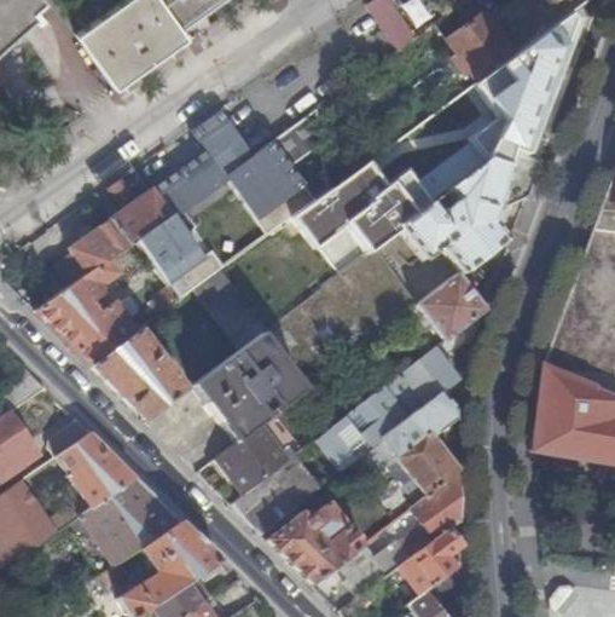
[(0,0),(0,26),(32,0),(0,0)]
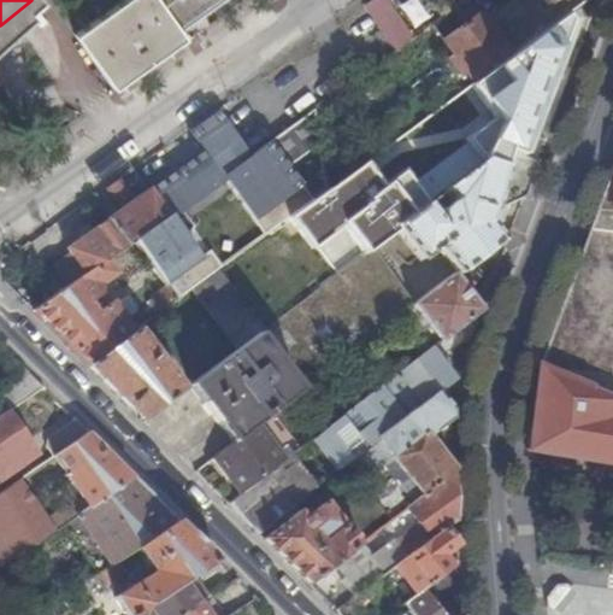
[(111,78),(183,30),(177,21),(161,0),(107,0),(74,24),(111,78)]
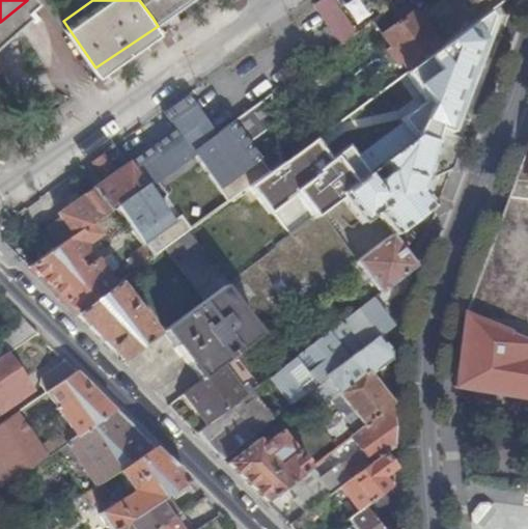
[(139,0),(153,18),(178,0),(139,0)]
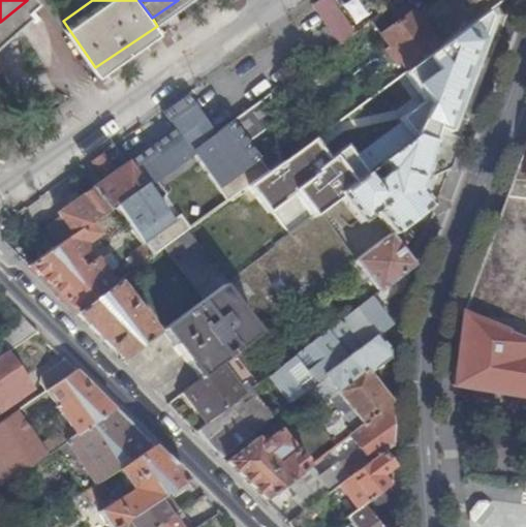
[(408,67),(439,44),(414,10),(403,19),(394,4),(373,19),(393,44),(389,49),(398,61),(402,58),(408,67)]
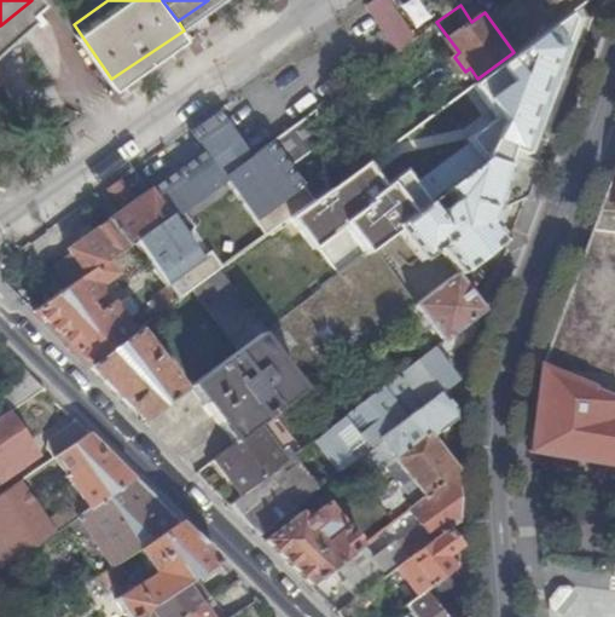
[(545,97),(514,52),(477,79),(476,80),(495,108),(509,125),(545,97)]
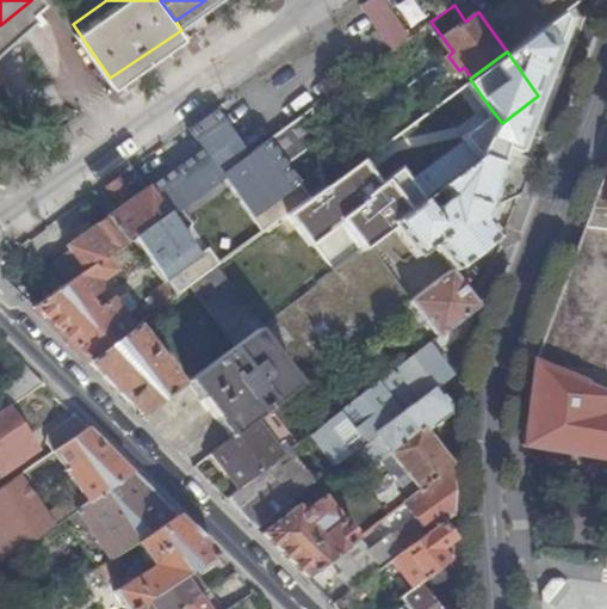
[(475,117),(489,106),(470,79),(454,90),(475,117)]
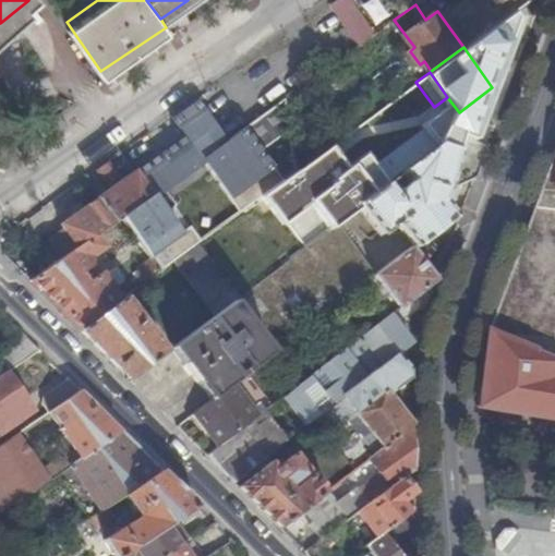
[(310,106),(298,89),(287,97),(291,119),(310,106)]
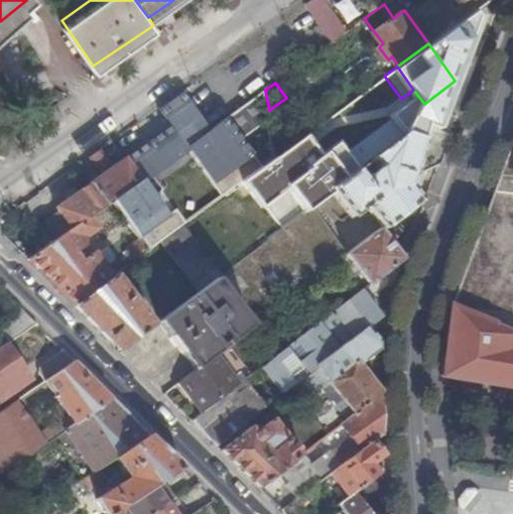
[(267,109),(258,95),(211,128),(221,143),(267,109)]
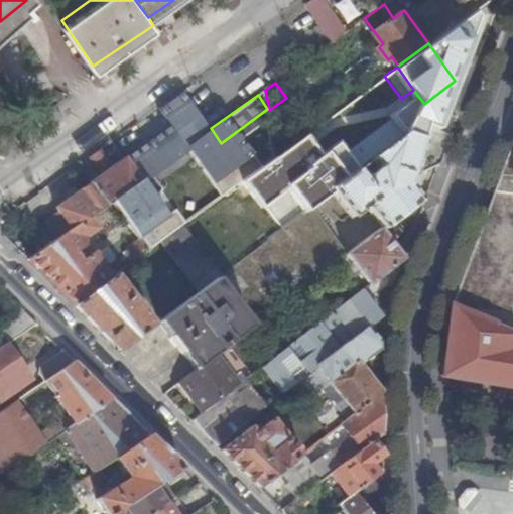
[(177,112),(197,138),(211,128),(191,101),(177,112)]
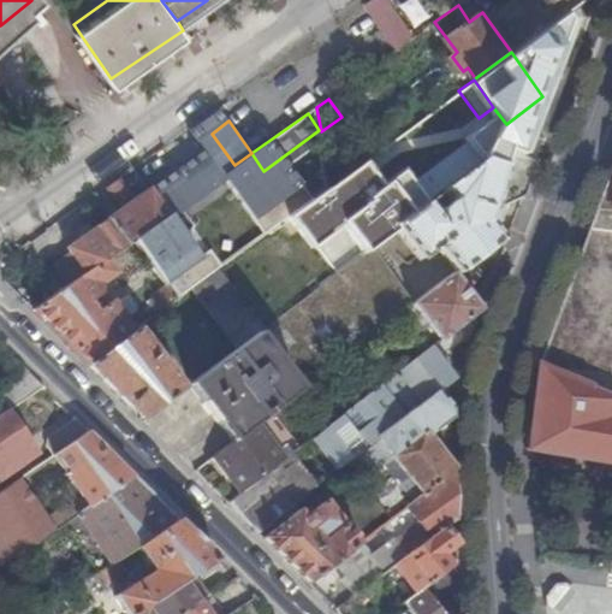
[(539,160),(547,136),(522,127),(500,146),(510,149),(539,160)]
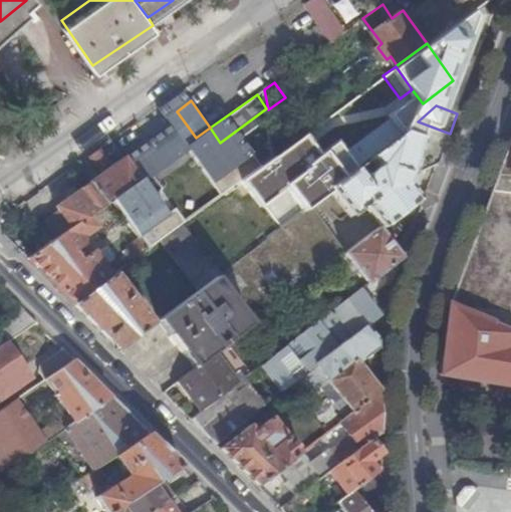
[(439,163),(450,134),(426,124),(423,134),(421,140),(402,134),(373,156),(380,165),(380,167),(367,177),(370,181),(366,185),(355,169),(331,187),(332,189),(351,214),(365,203),(382,225),(419,197),(408,183),(411,175),(439,163)]
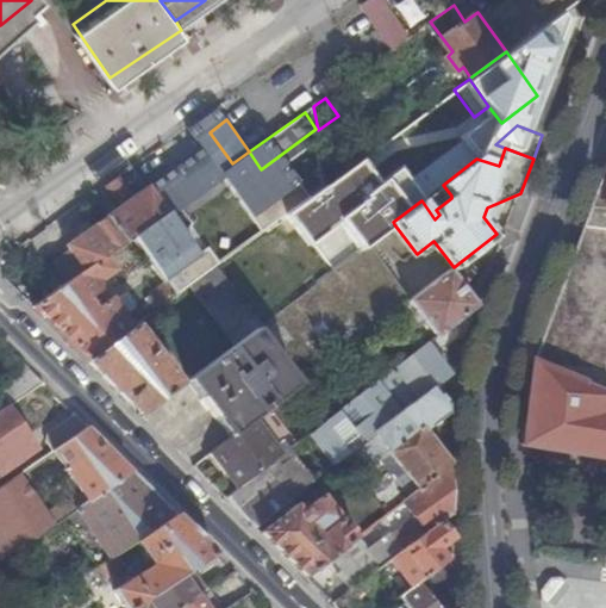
[(499,166),(501,159),(483,153),(476,159),(499,166)]
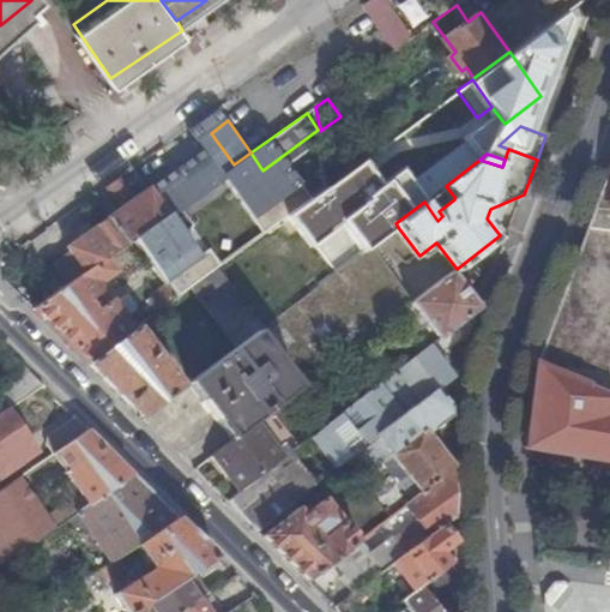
[(609,169),(538,360),(527,447),(609,460),(609,169)]
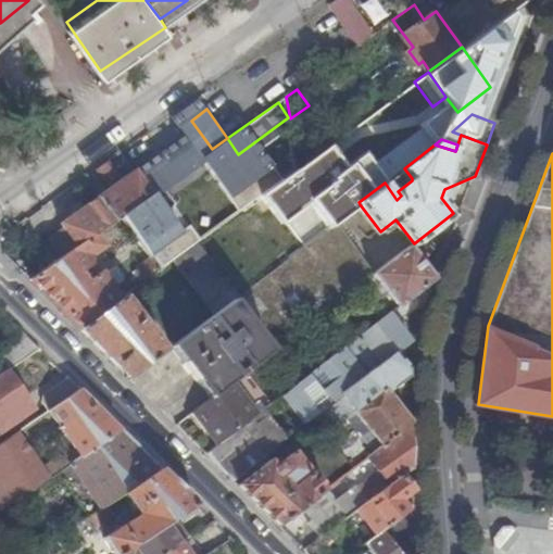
[(99,196),(115,218),(123,214),(153,191),(137,168),(122,179),(110,163),(98,172),(110,188),(99,196)]
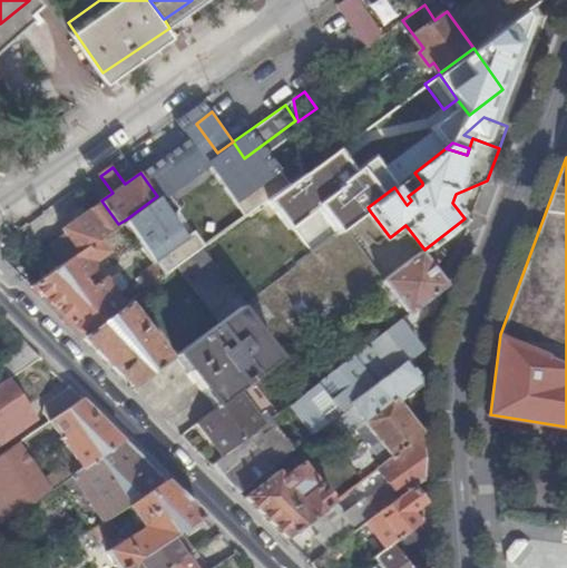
[(306,187),(299,177),(285,188),(292,197),(306,187)]
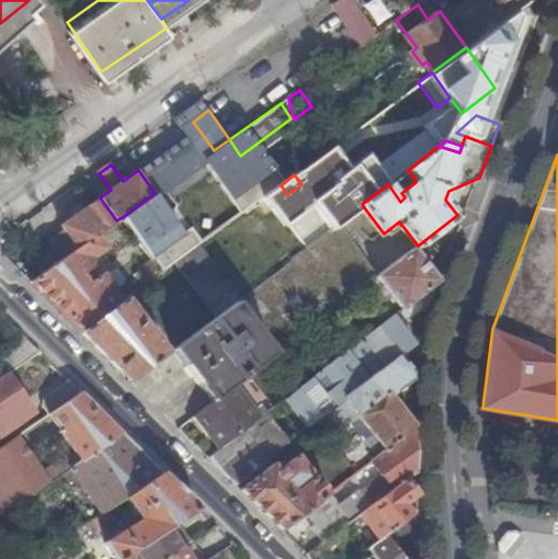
[(65,260),(98,235),(116,220),(100,197),(63,225),(66,229),(50,241),(65,260)]
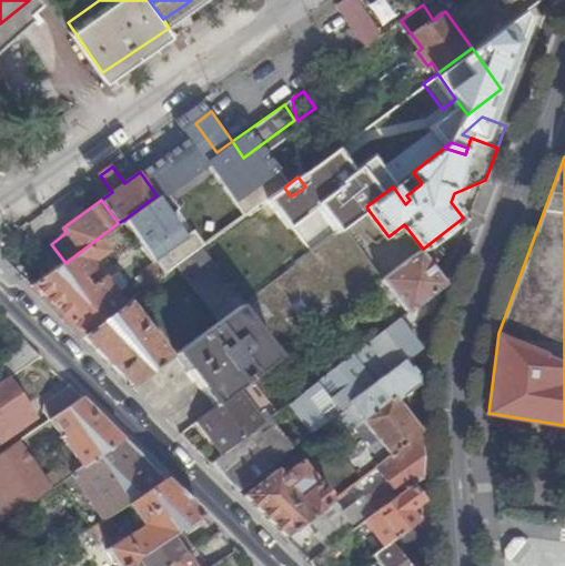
[(225,230),(235,242),(243,236),(233,223),(225,230)]
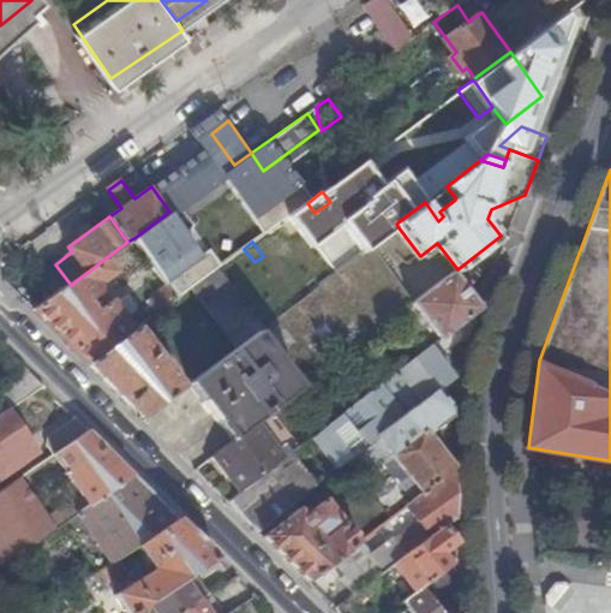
[(233,439),(255,423),(273,409),(329,365),(414,301),(415,299),(375,243),(273,320),(265,326),(238,346),(190,382),(233,439)]
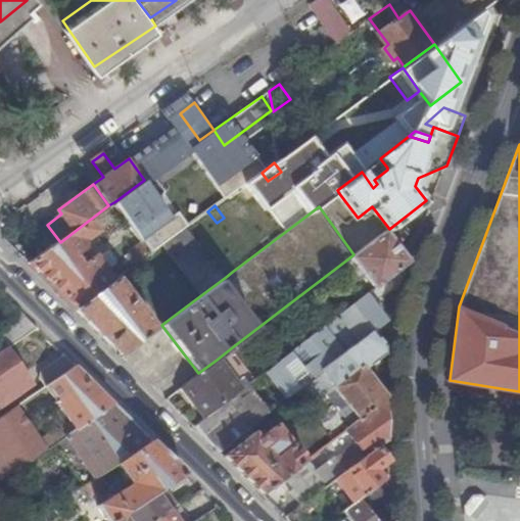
[(207,211),(189,226),(197,237),(217,223),(207,211)]
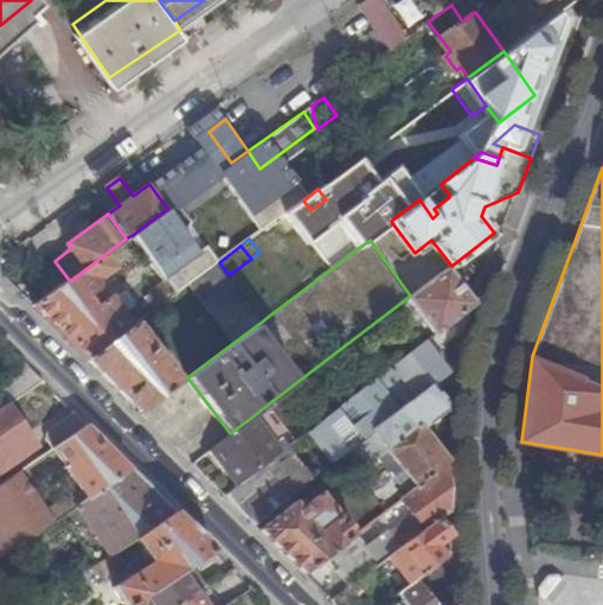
[(37,305),(90,357),(135,324),(114,295),(100,305),(95,306),(89,297),(89,293),(101,285),(101,276),(115,267),(106,254),(70,281),(44,299),(37,305)]
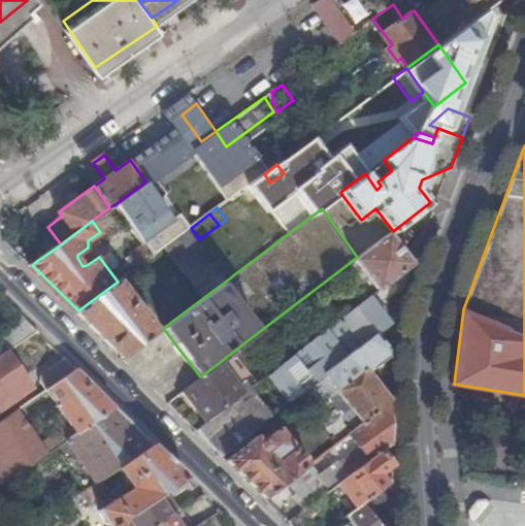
[(166,245),(204,297),(228,280),(206,249),(199,239),(191,228),(166,245)]
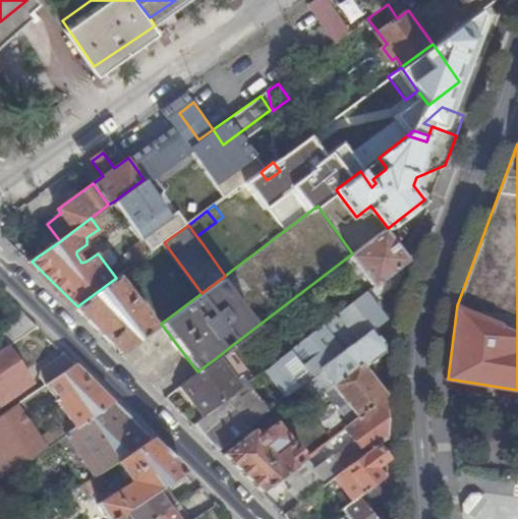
[(409,258),(386,229),(351,255),(373,285),(409,258)]
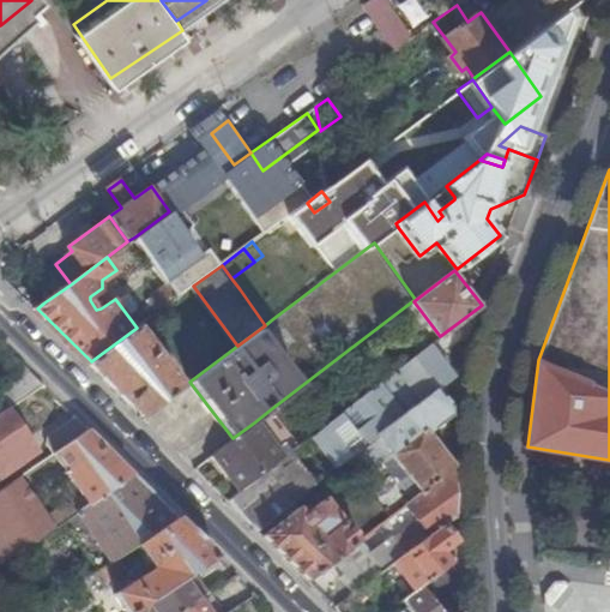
[(170,304),(179,297),(169,283),(155,294),(164,307),(170,304)]
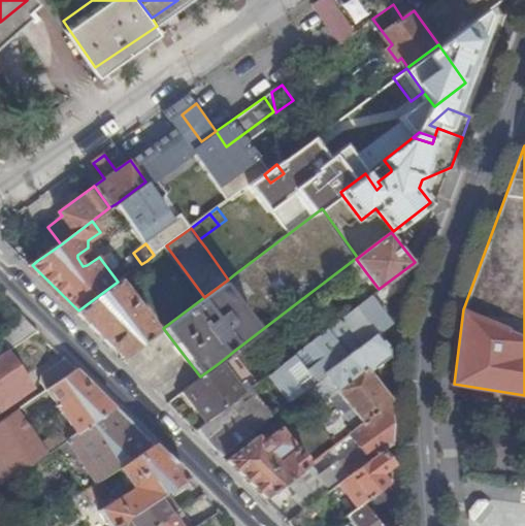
[(206,249),(228,280),(234,274),(211,244),(206,249)]
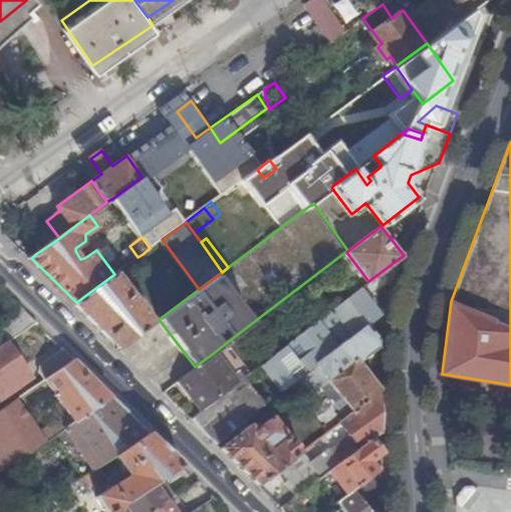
[(27,253),(31,258),(37,253),(33,248),(27,253)]
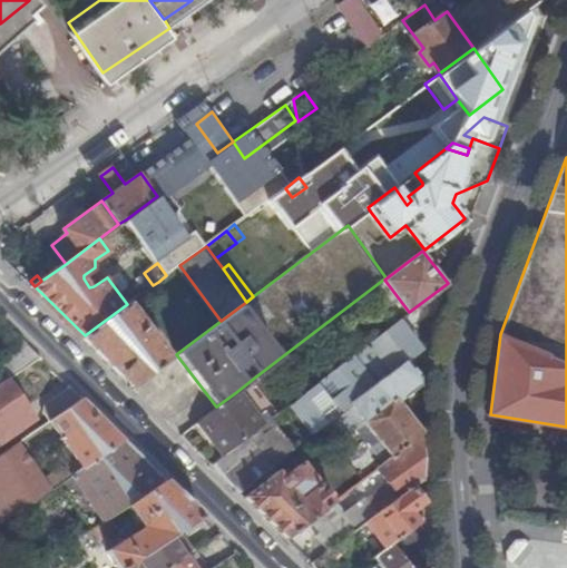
[(153,285),(146,290),(153,299),(164,290),(158,282),(153,285)]
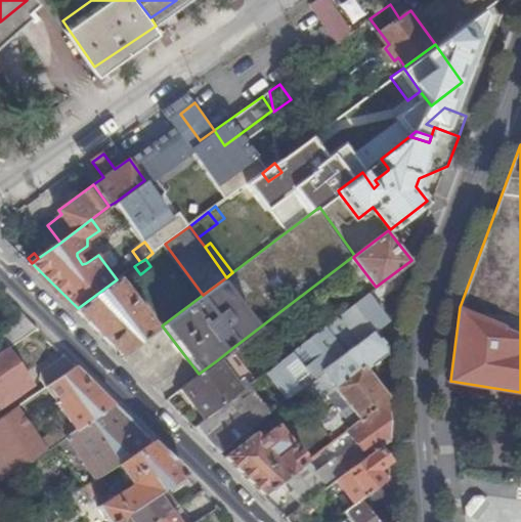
[(78,308),(124,354),(157,330),(119,278),(117,279),(78,308)]
